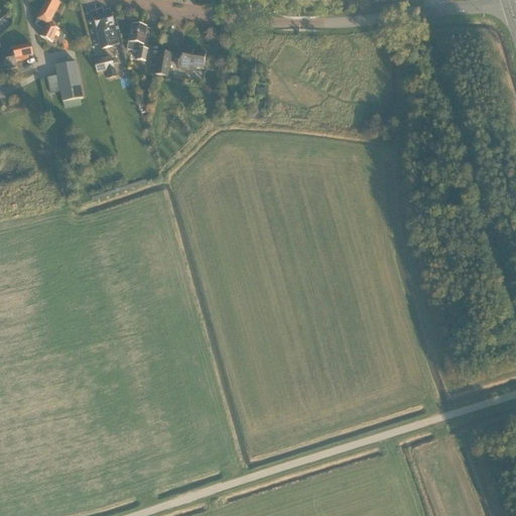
[(43,30),(40,37),(52,43),(58,30),(48,25),(59,4),(52,0),(47,0),(34,25),(43,30)]
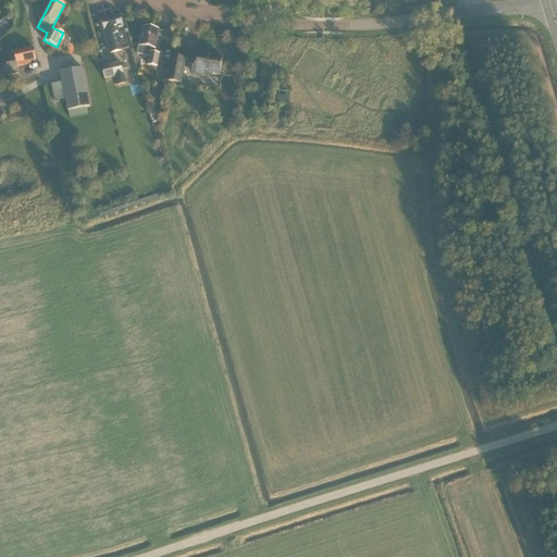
[(101,20),(110,54),(130,50),(121,15),(101,20)]
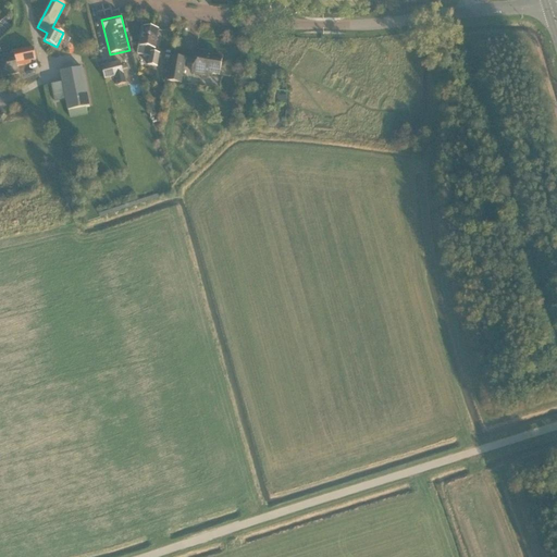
[(152,49),(155,49),(159,31),(144,27),(138,53),(150,56),(148,65),(158,67),(160,54),(151,52),(152,49)]
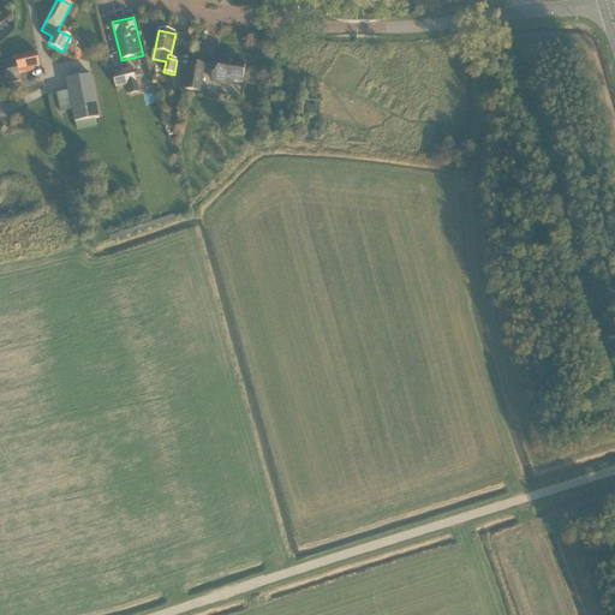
[(0,63),(0,77),(1,85),(22,82),(19,73),(35,70),(34,67),(39,66),(36,53),(17,58),(17,60),(0,63)]
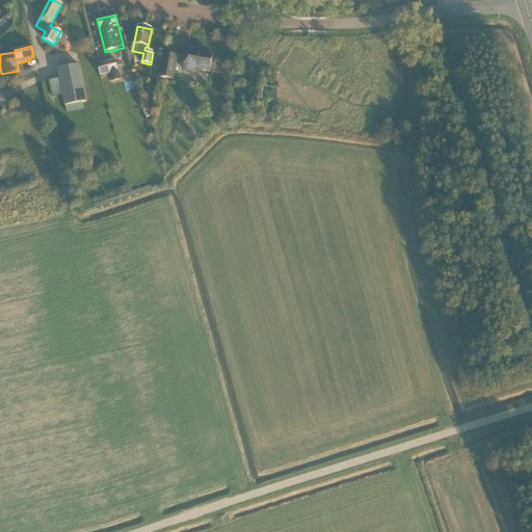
[(209,73),(212,56),(196,53),(197,51),(187,49),(183,70),(193,72),(193,70),(209,73)]
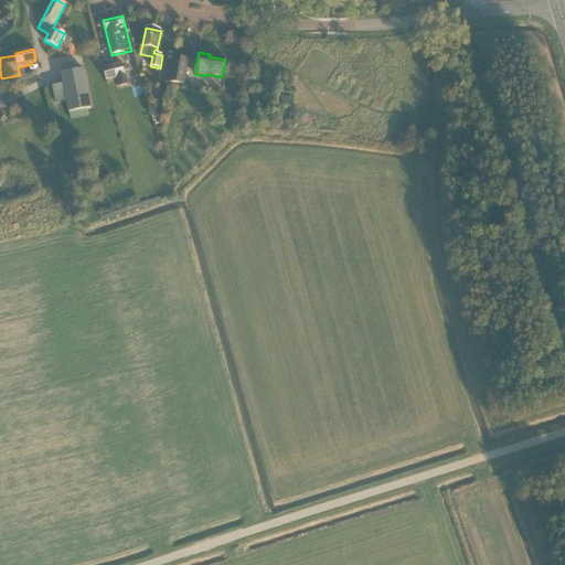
[(182,85),(188,60),(174,57),(170,82),(182,85)]
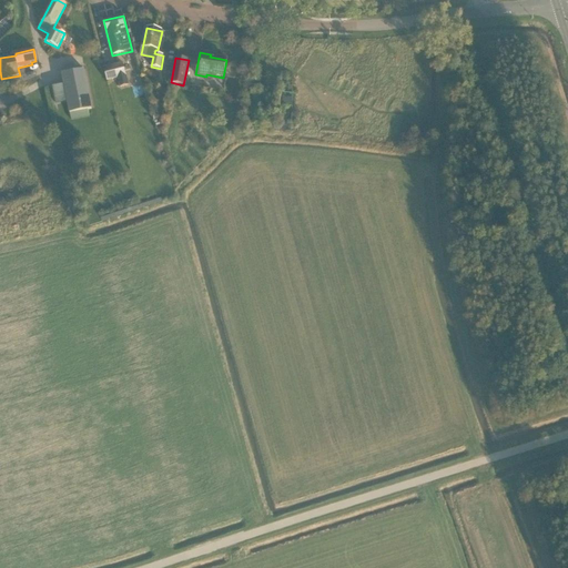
[(118,79),(120,87),(129,84),(123,63),(103,68),(108,81),(118,79)]
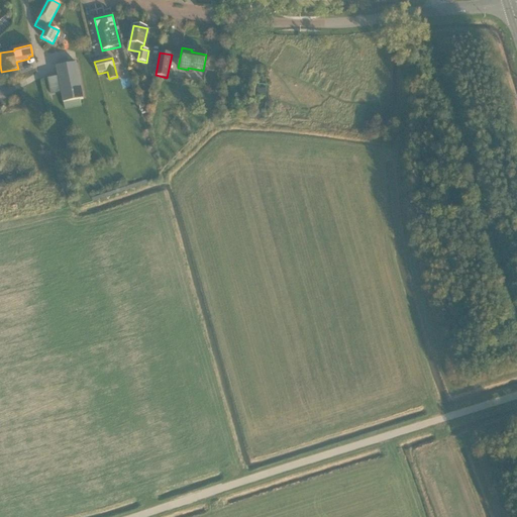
[(82,106),(81,100),(83,99),(76,63),(57,67),(64,103),(65,103),(66,109),(82,106)]
